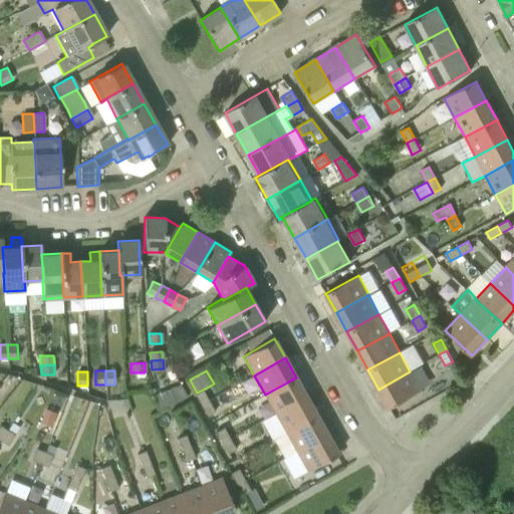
[(410,371),(378,390),(390,409),(421,391),(410,371)]
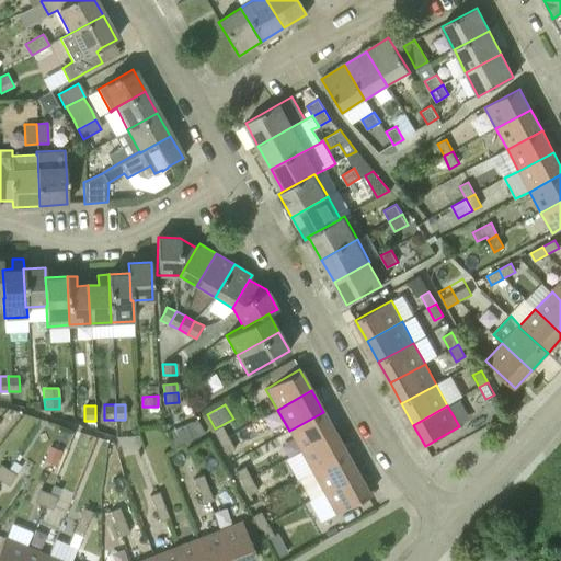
[(300,451),(334,433),(323,412),(289,431),(300,451)]
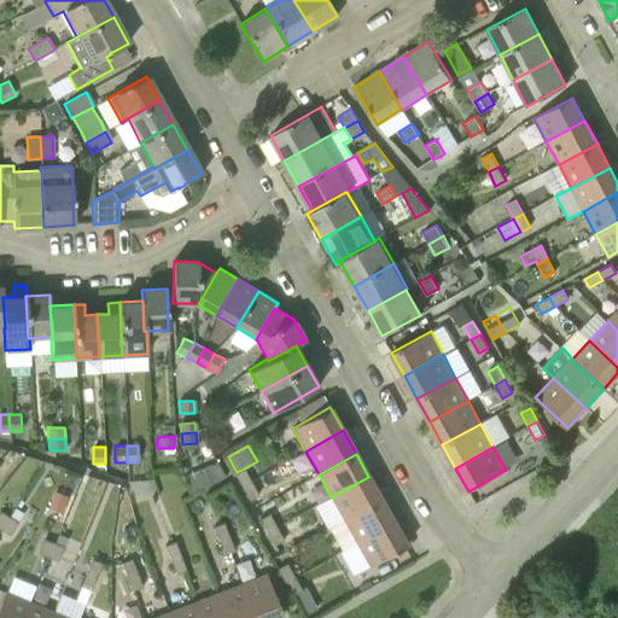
[(217,462),(203,467),(213,484),(225,477),(217,462)]
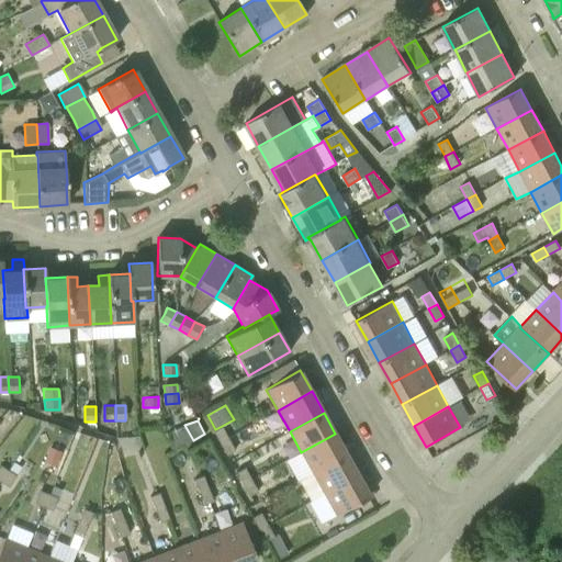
[(220,444),(228,438),(222,426),(215,429),(213,431),(220,444)]
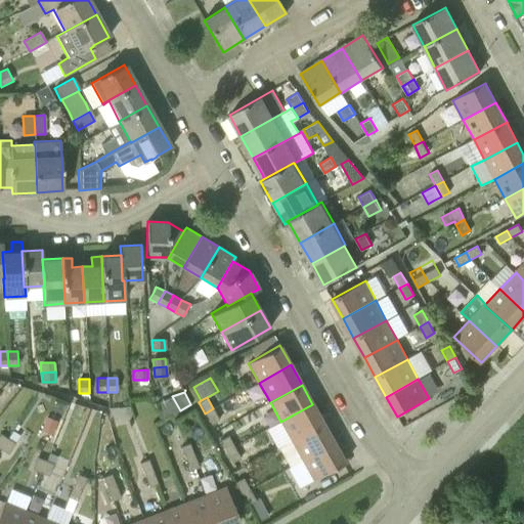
[(292,441),(323,424),(312,404),(280,422),(292,441)]
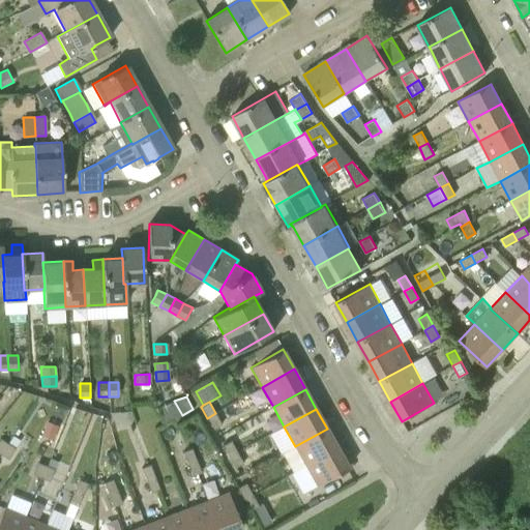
[(213,430),(221,425),(222,424),(215,413),(207,418),(213,430)]
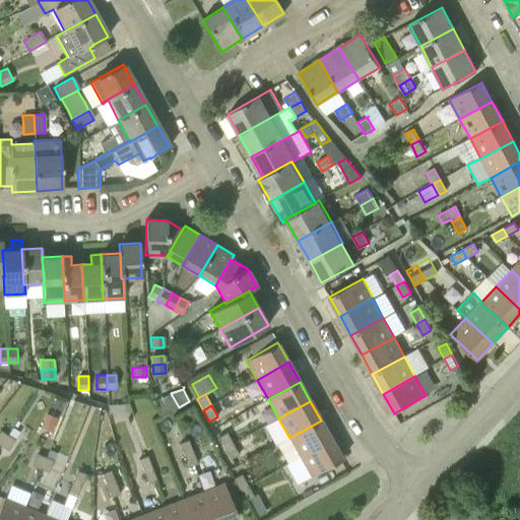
[(56,416),(45,412),(40,428),(51,432),(56,416)]
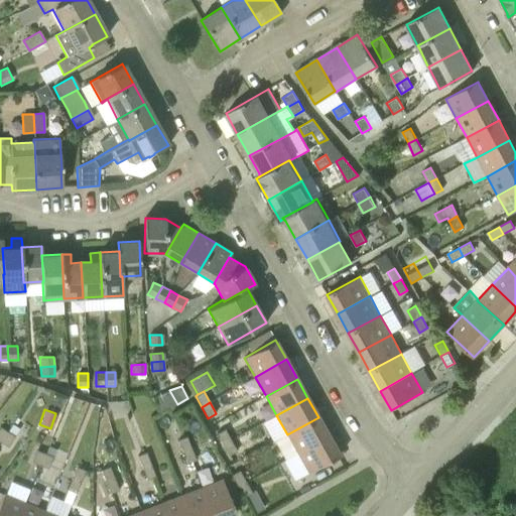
[(297,454),(329,436),(318,417),(287,434),(297,454)]
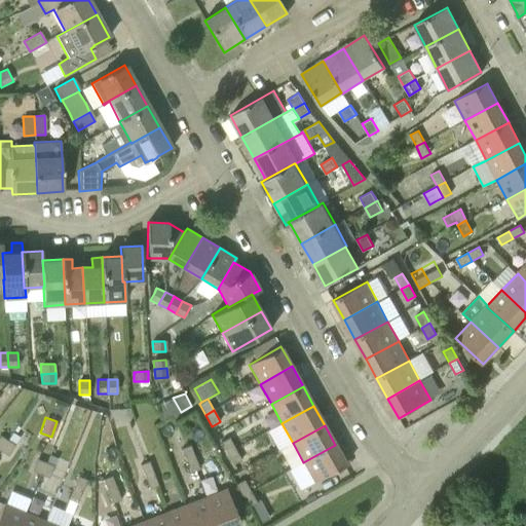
[(12,431),(7,440),(14,445),(21,437),(12,431)]
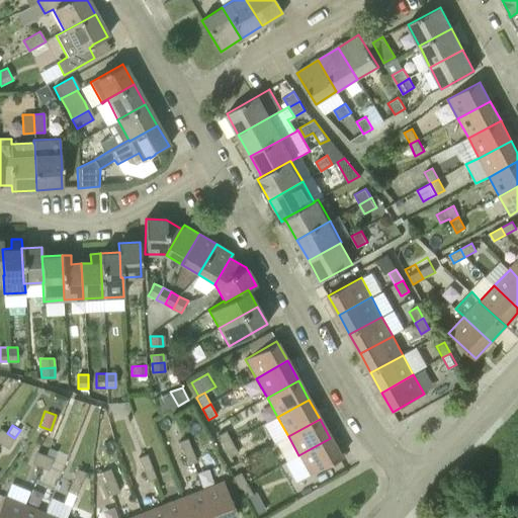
[(217,435),(224,446),(232,441),(232,440),(247,432),(245,426),(229,435),(226,430),(217,435)]
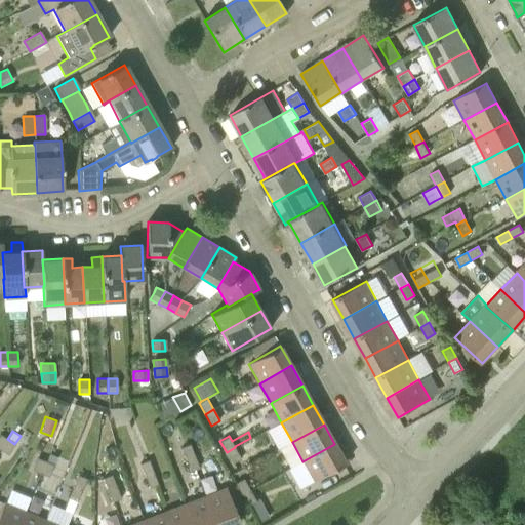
[(7,439),(0,450),(7,455),(14,444),(7,439)]
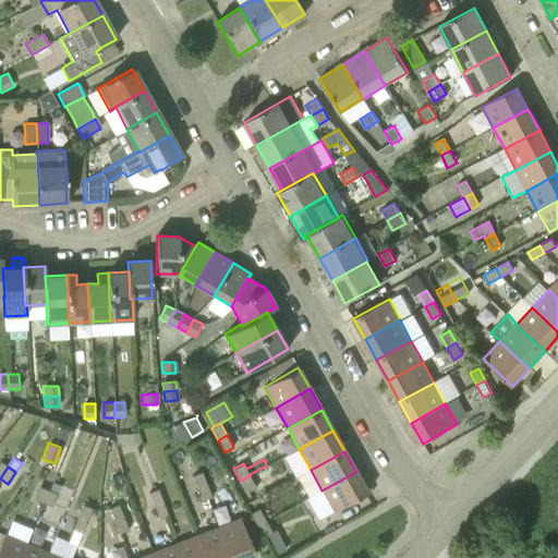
[(197,488),(206,484),(205,482),(202,473),(202,472),(193,475),(197,488)]
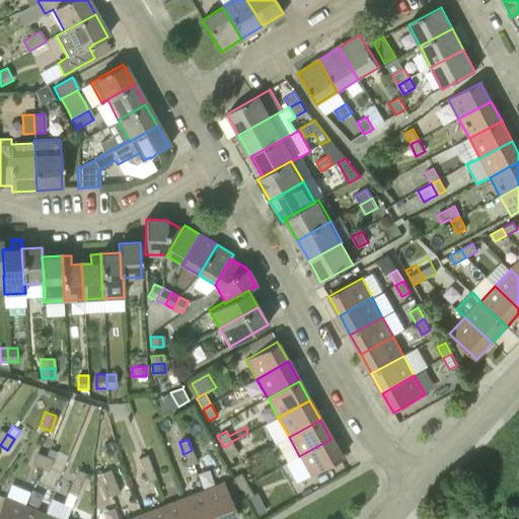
[(330,439),(299,456),(310,475),(342,458),(330,439)]
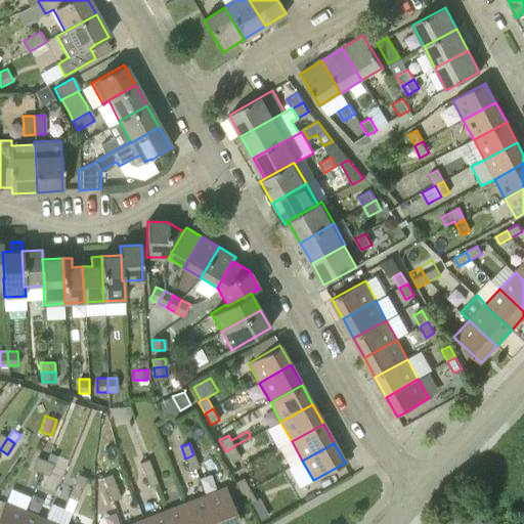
[(232,463),(239,459),(241,459),(238,453),(234,446),(226,451),(232,463)]
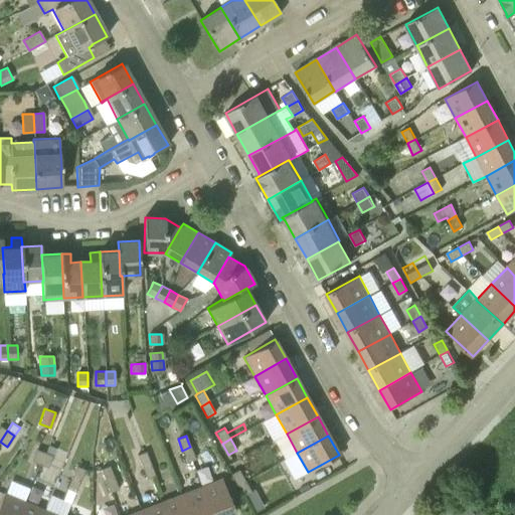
[(45,453),(52,456),(56,449),(48,445),(45,453)]
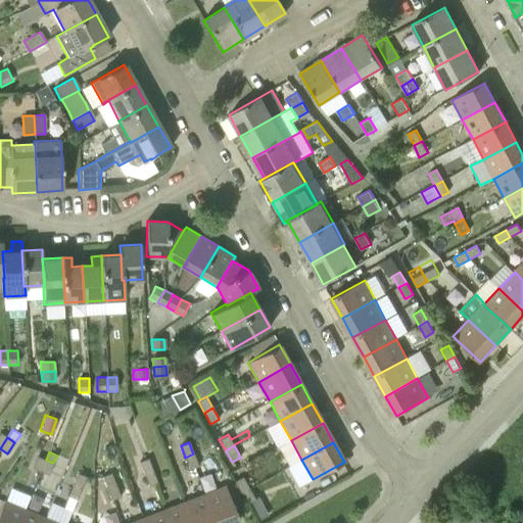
[(193,454),(185,458),(190,469),(197,466),(193,454)]
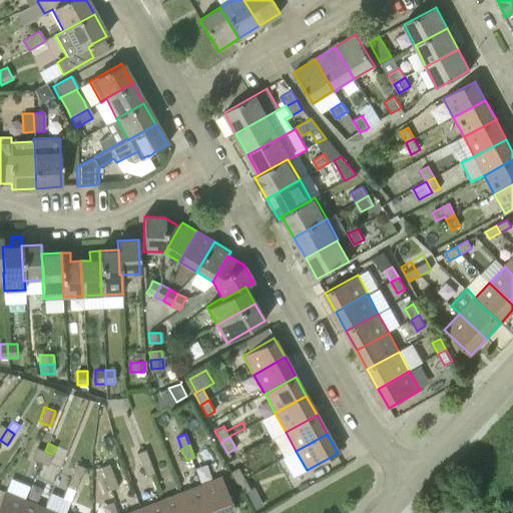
[(32,459),(40,463),(45,451),(37,447),(32,459)]
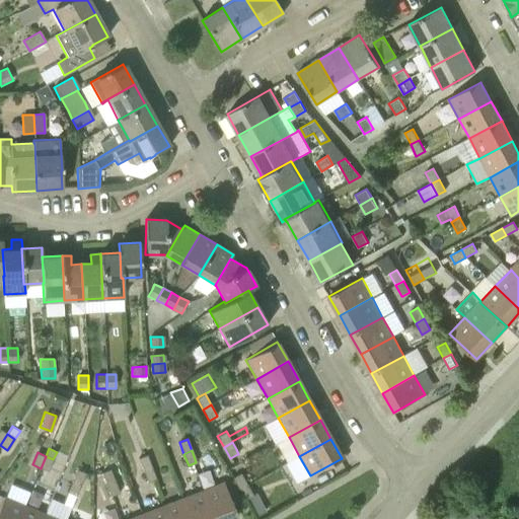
[(143,470),(151,466),(147,455),(139,458),(143,470)]
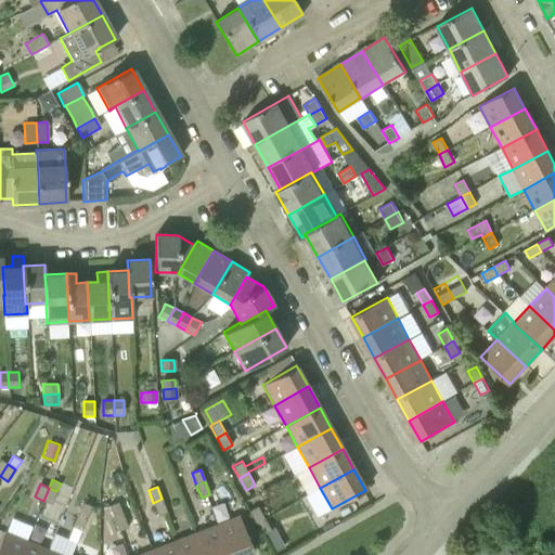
[(49,488),(43,501),(52,504),(56,491),(49,488)]
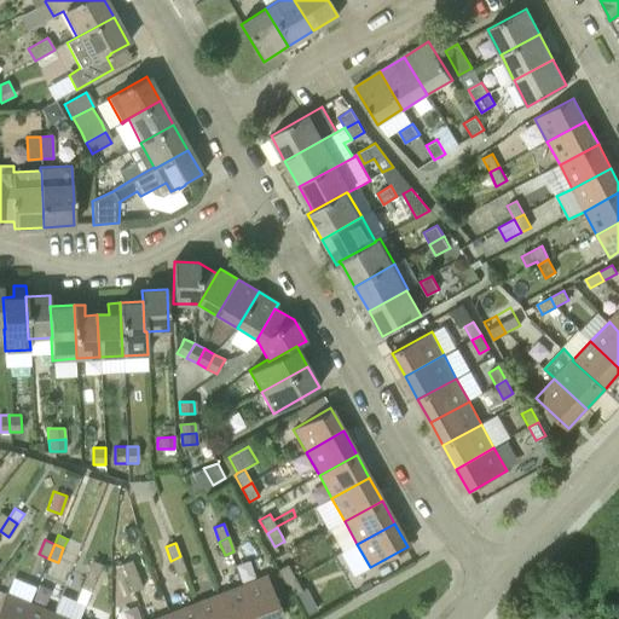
[(180,556),(171,561),(175,574),(186,571),(180,556)]
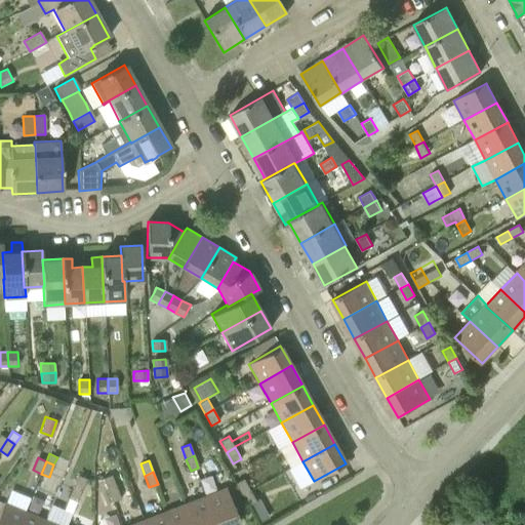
[(73,486),(81,490),(86,478),(78,475),(73,486)]
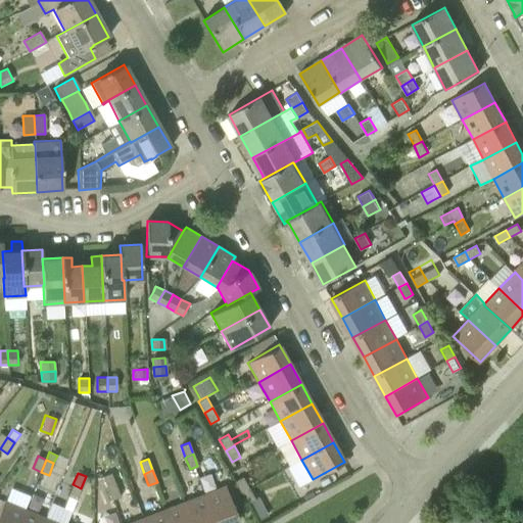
[(107,488),(115,484),(110,473),(102,476),(107,488)]
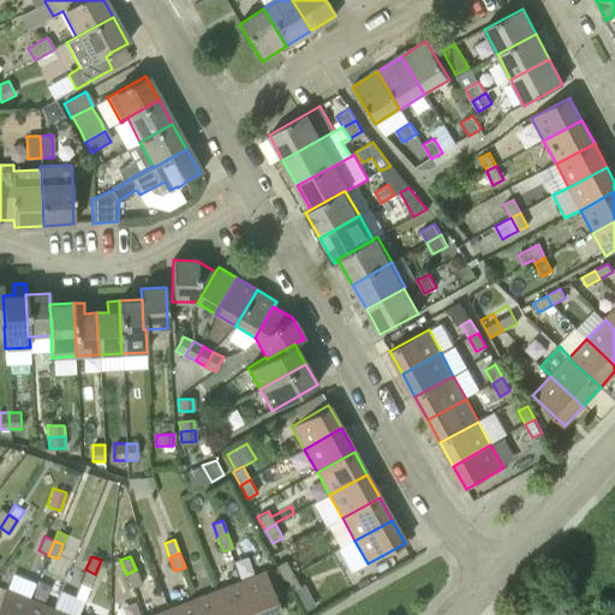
[(282,579),(292,574),(285,561),(275,566),(282,579)]
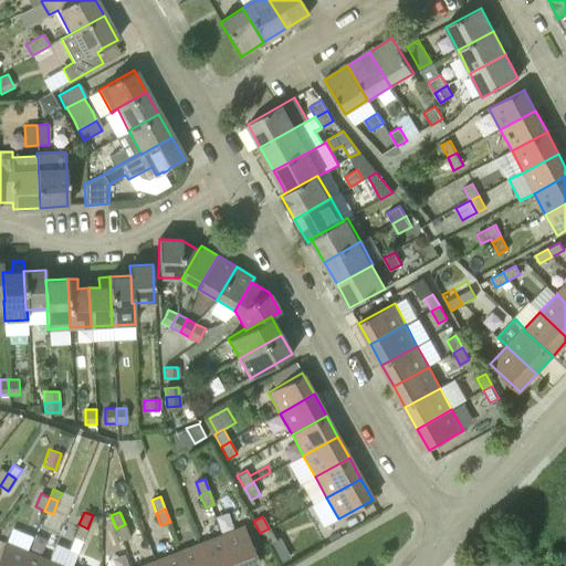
[(87,528),(79,524),(73,537),(82,541),(87,528)]
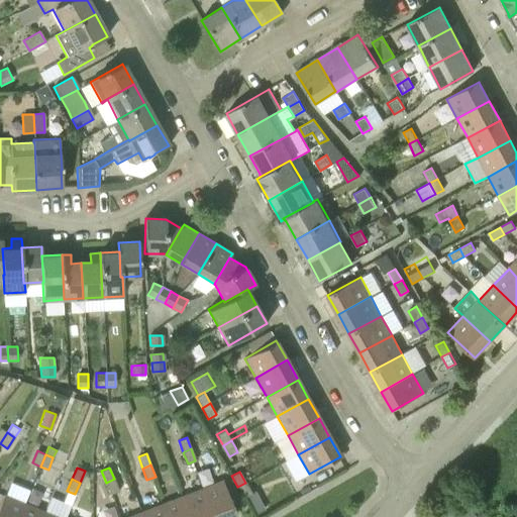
[(114,479),(106,483),(111,494),(118,491),(114,479)]
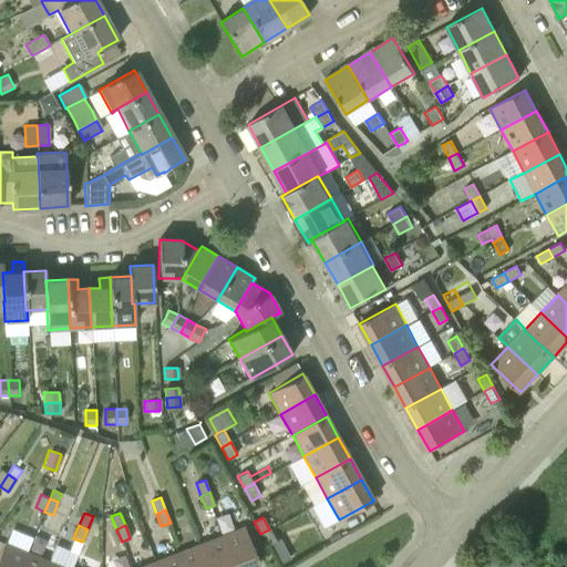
[(222,535),(234,566),(250,566),(259,564),(244,526),(222,535)]
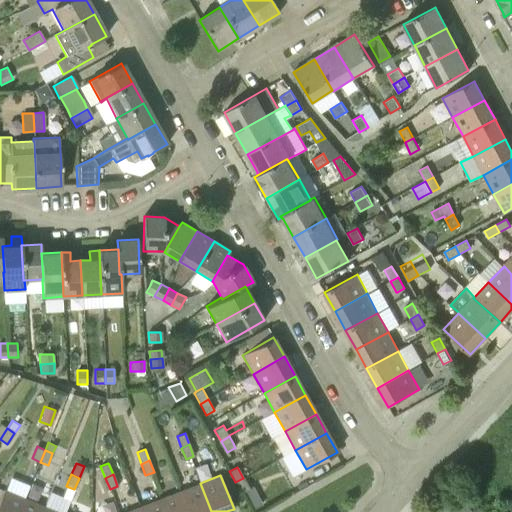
[(243,478),(235,482),(241,493),(249,489),(243,478)]
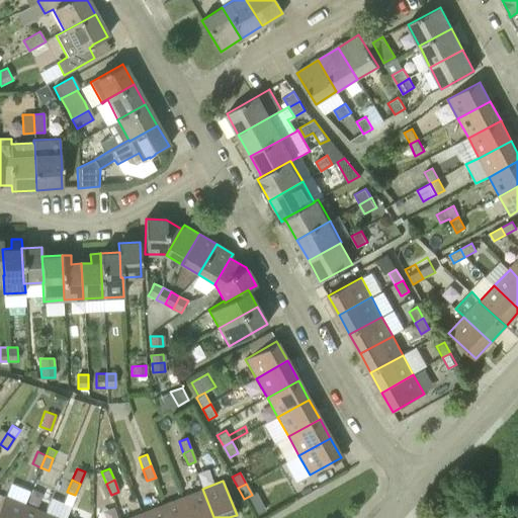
[(310,491),(308,487),(298,492),(301,496),(310,491)]
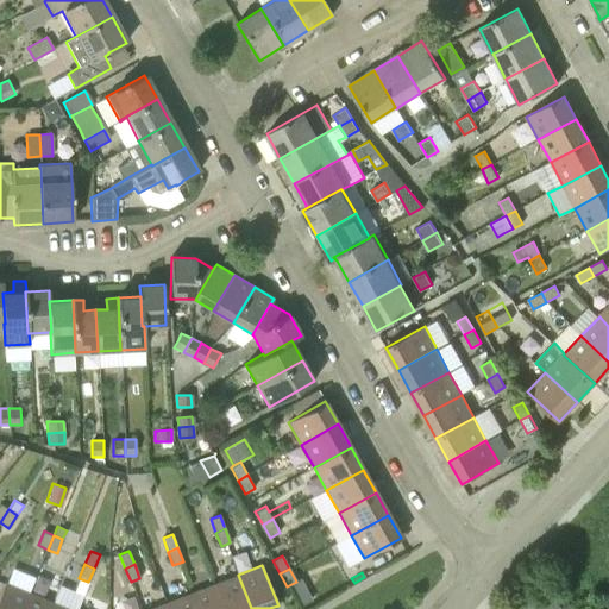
[(223,608),(251,608),(238,575),(214,584),(223,608)]
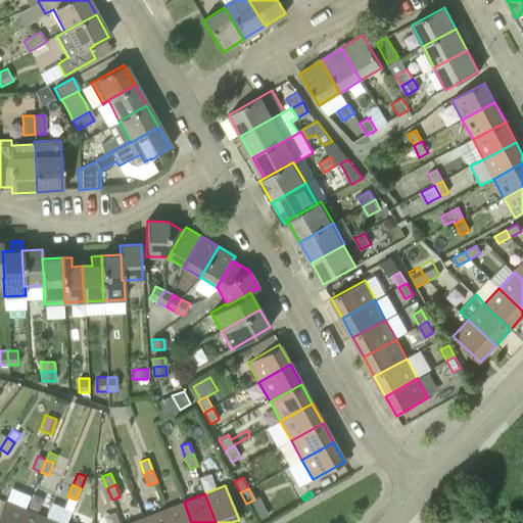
[(254,500),(250,502),(254,508),(262,504),(257,496),(254,498),(254,500)]
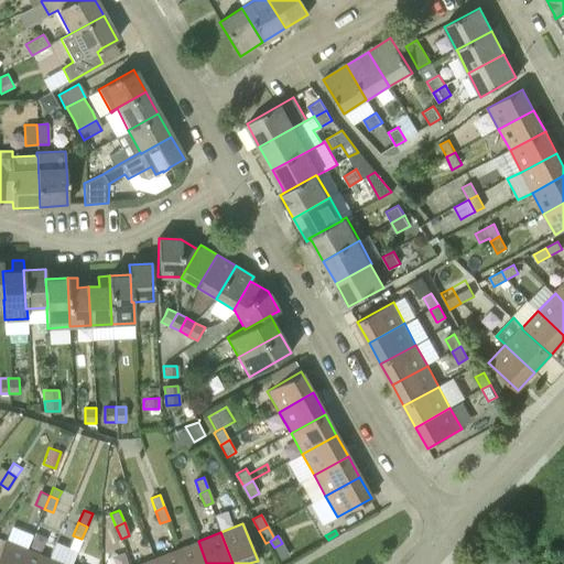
[(0,549),(0,563),(20,563),(26,549),(4,539),(0,549)]
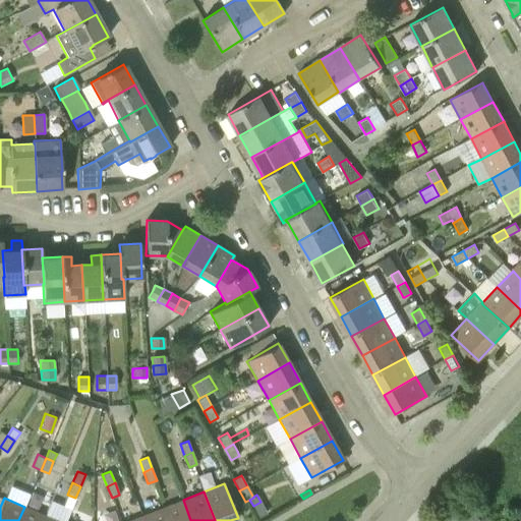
[(167,520),(190,520),(183,500),(162,508),(167,520)]
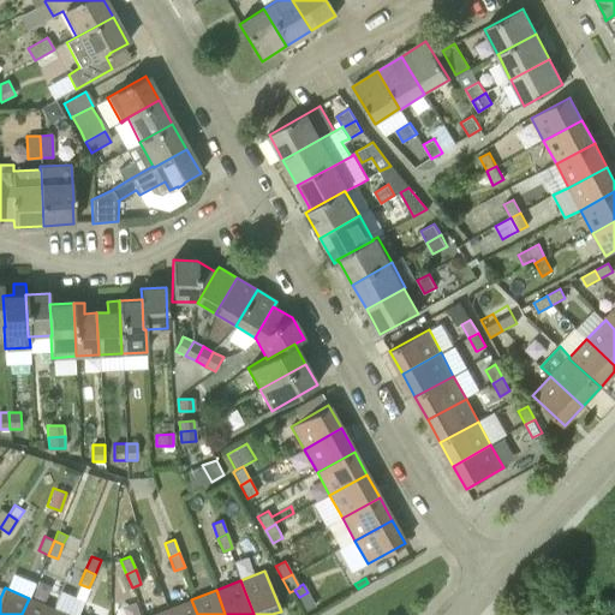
[(22,614),(49,614),(53,608),(29,598),(22,614)]
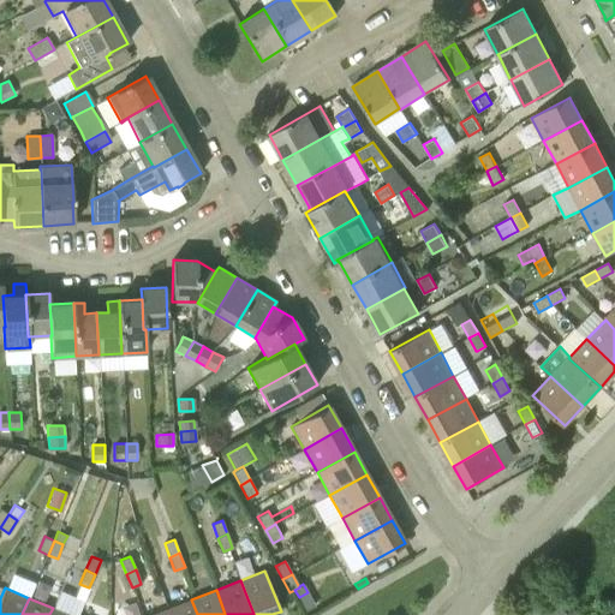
[(169,614),(197,614),(191,599),(167,609),(169,614)]
